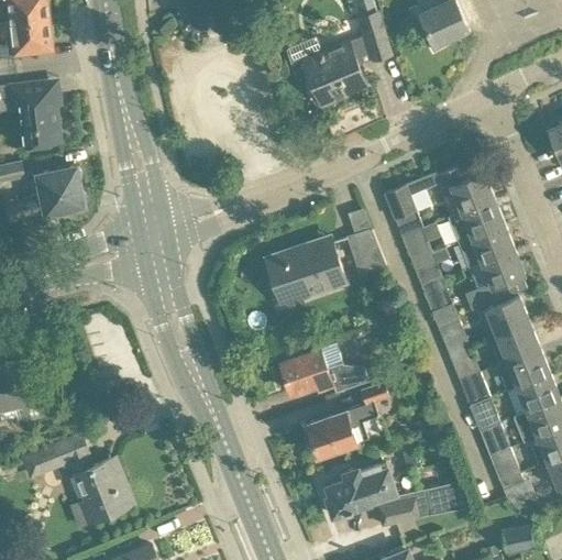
[(0,6),(9,4),(11,24),(47,21),(44,0),(0,0),(0,6)]
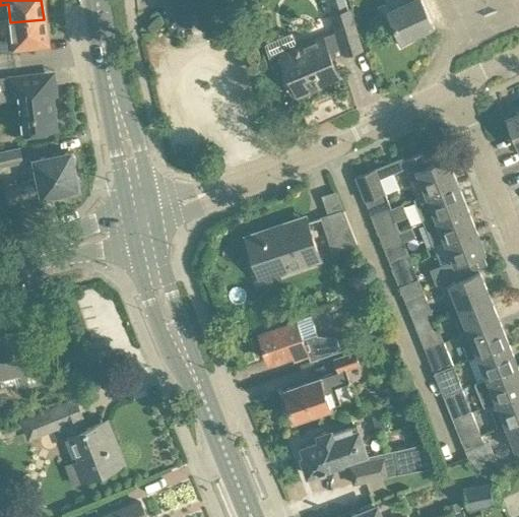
[(328,16),(347,8),(343,0),(337,0),(324,5),(328,16)]
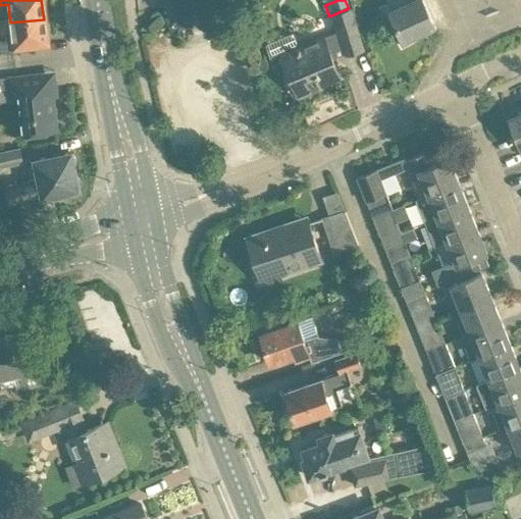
[(405,0),(408,5),(389,14),(386,7),(376,11),(383,26),(393,21),(394,24),(395,26),(389,29),(401,50),(420,39),(419,35),(433,28),(421,0),(420,0),(405,0)]
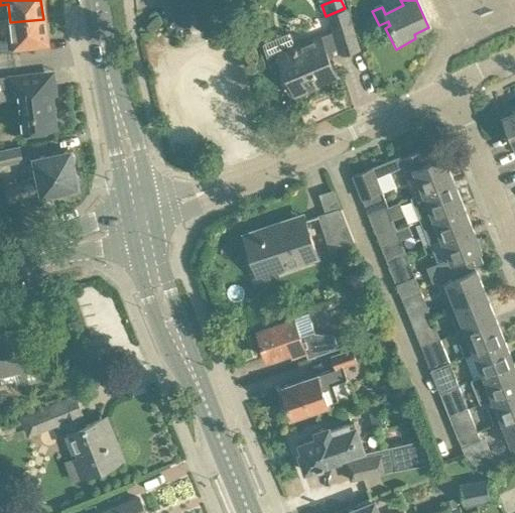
[(358,50),(352,31),(346,11),(331,16),(335,31),(295,48),(289,32),(263,43),(270,67),(280,62),(286,78),(294,97),(315,88),(314,85),(335,77),(325,53),(340,47),(342,55),(358,50)]
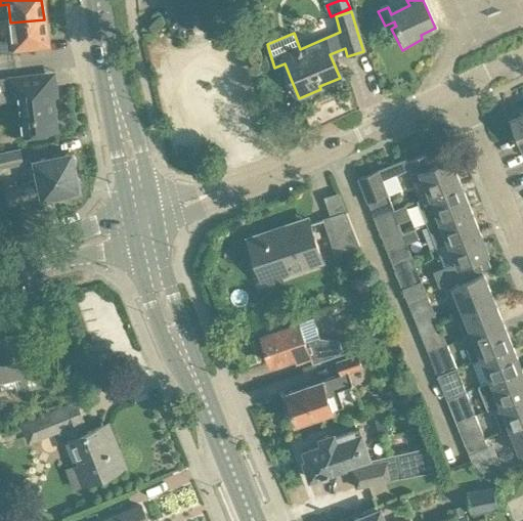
[(0,54),(8,53),(8,52),(30,50),(30,49),(47,47),(44,19),(10,23),(12,42),(0,43),(0,54)]
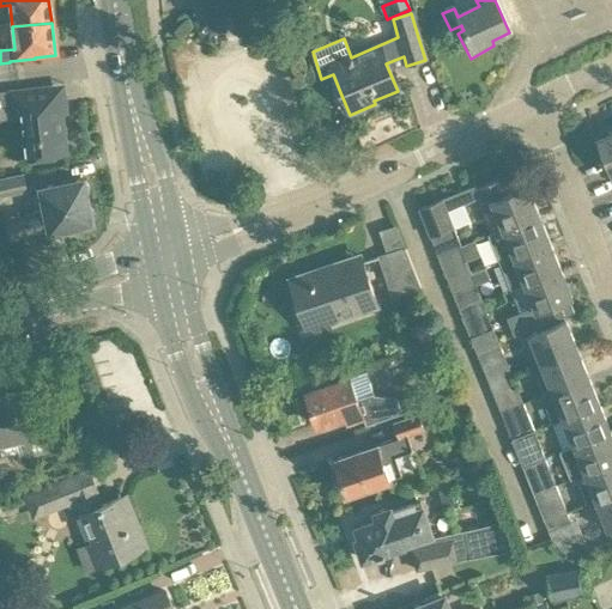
[(26,160),(43,158),(67,156),(61,102),(38,104),(37,91),(43,91),(43,90),(19,92),(7,93),(10,115),(20,114),(22,121),(26,160)]
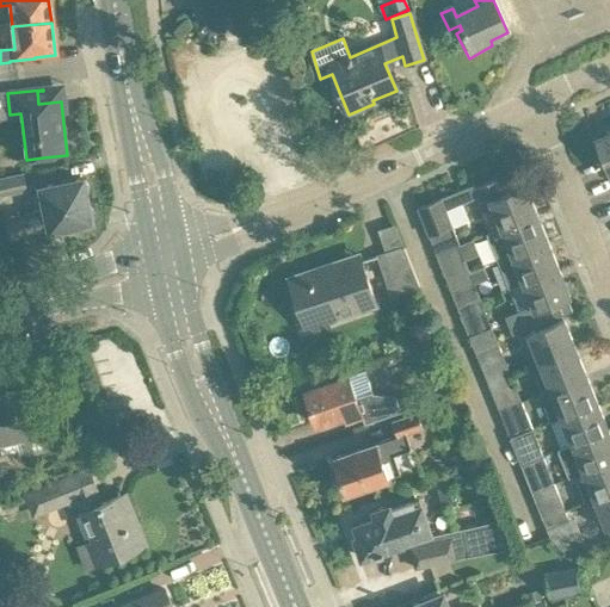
[(609,134),(595,141),(609,177),(609,134)]
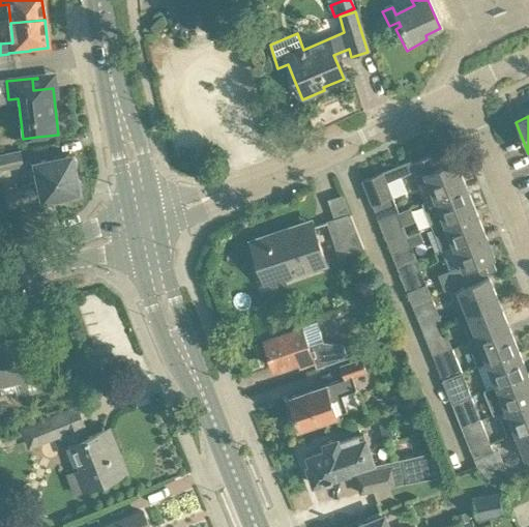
[(0,171),(22,167),(19,153),(0,157),(0,171)]
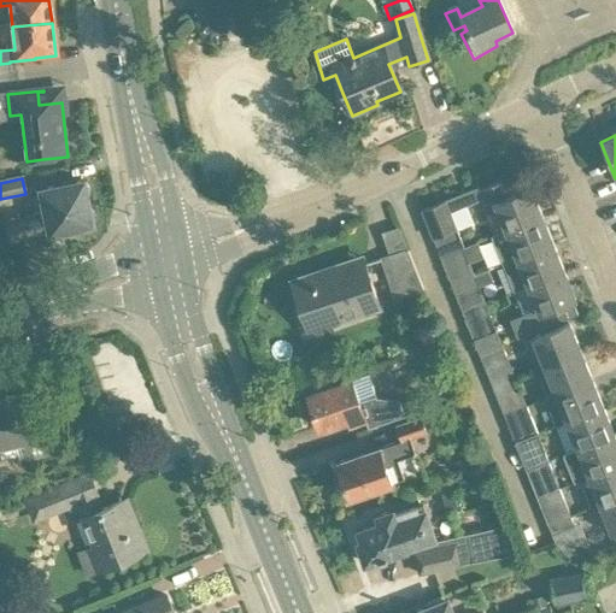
[(480,189),(421,212),(440,259),(463,251),(450,216),(482,202),(485,208),(492,205),(503,234),(541,218),(531,189),(510,198),(504,181),(480,190),(480,189)]
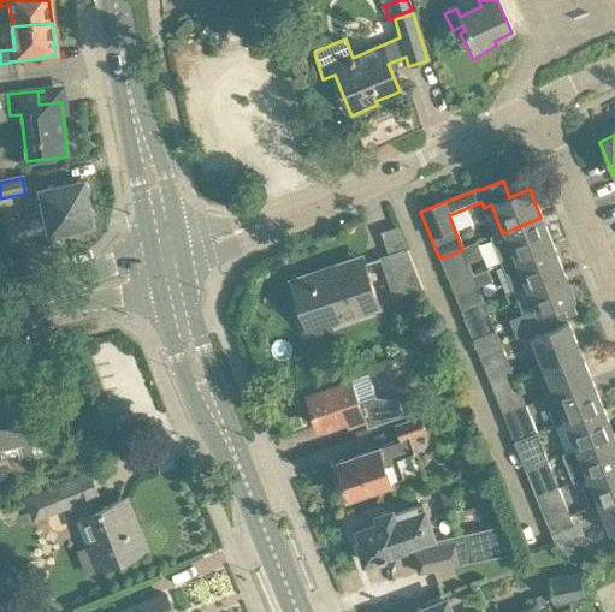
[(83,182),(60,186),(40,191),(45,213),(4,223),(9,243),(86,227),(84,224),(88,219),(92,218),(83,182)]
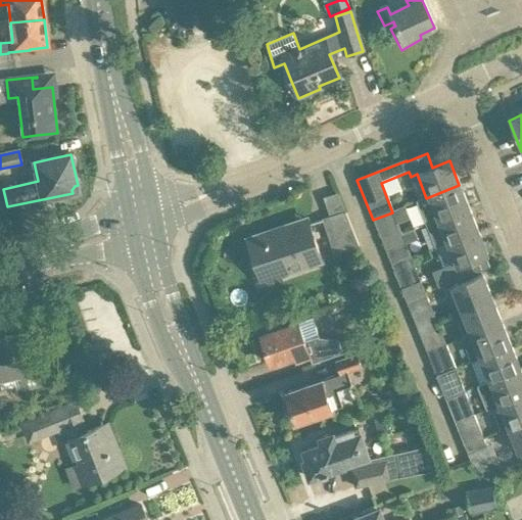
[(459,185),(426,198),(415,203),(424,226),(468,208),(459,185)]
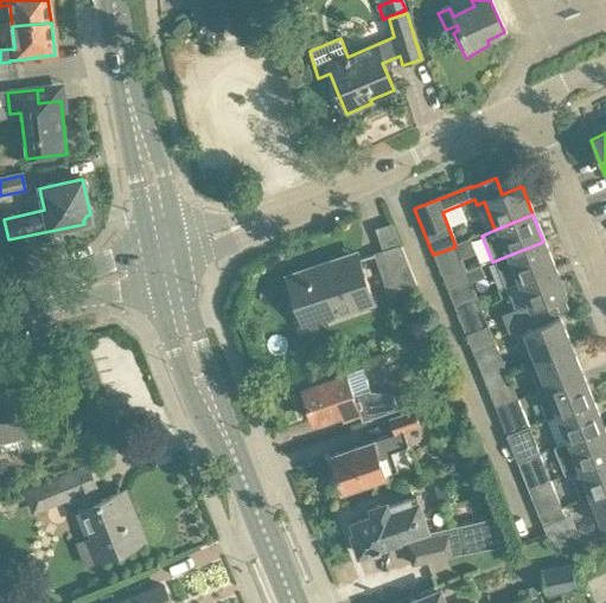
[(543,242),(492,262),(503,290),(520,283),(555,269),(543,242)]
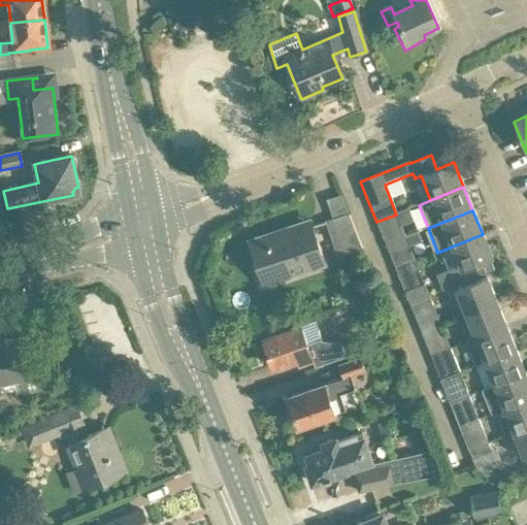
[(376,222),(386,245),(405,237),(396,215),(376,222)]
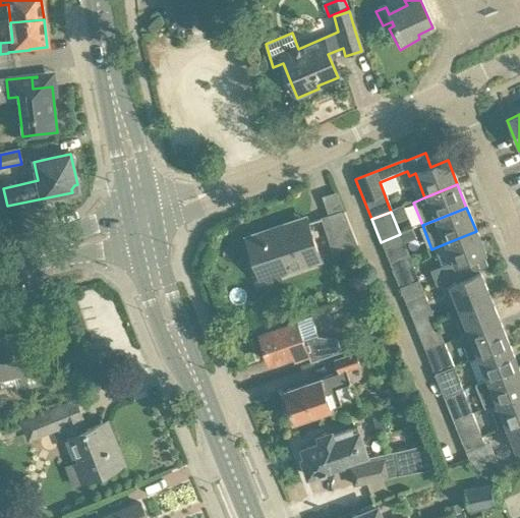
[(328,218),(327,219),(339,254),(340,253),(356,247),(357,247),(350,228),(344,213),(343,213),(328,218)]
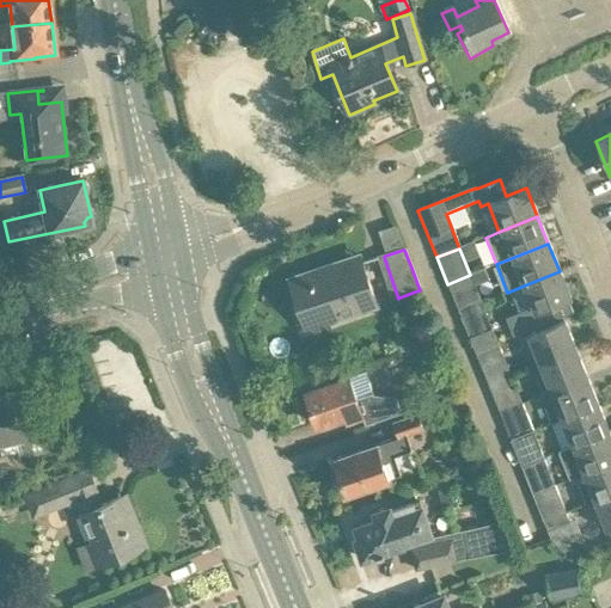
[(310,274),(288,281),(303,323),(328,314),(330,323),(376,307),(361,264),(312,281),(310,274)]
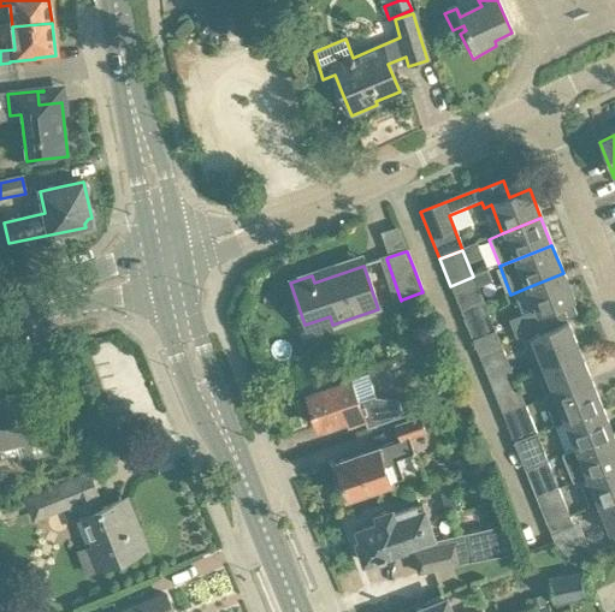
[(515,340),(554,325),(577,316),(572,303),(574,302),(563,273),(527,287),(537,310),(508,322),(515,340)]
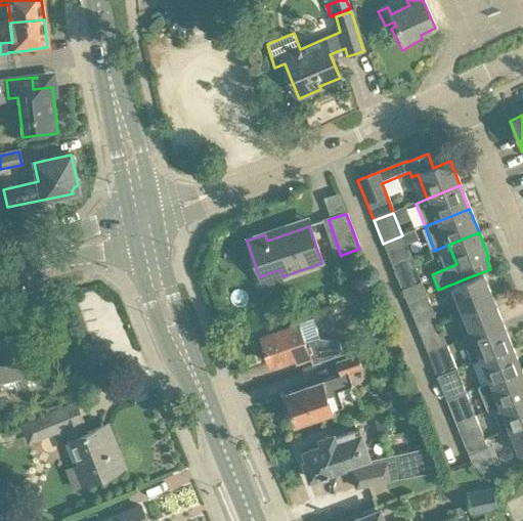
[(383,244),(392,267),(411,259),(402,235),(383,244)]
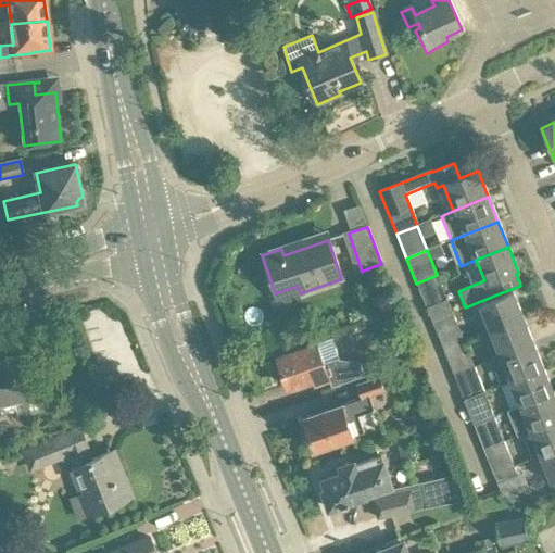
[(426,309),(446,300),(437,275),(416,284),(426,309)]
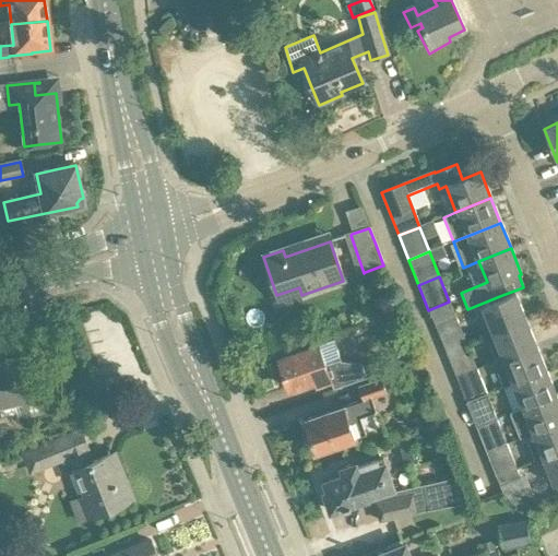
[(494,333),(525,320),(515,295),(483,308),(494,333)]
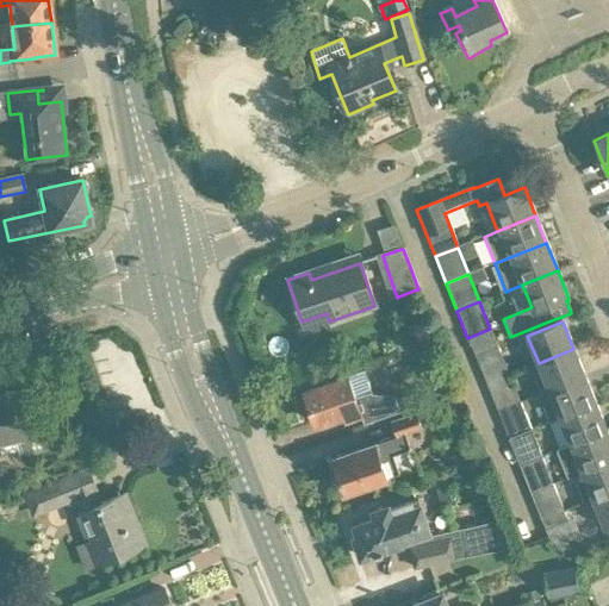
[(479,366),(492,361),(501,357),(497,348),(476,356),(479,366)]
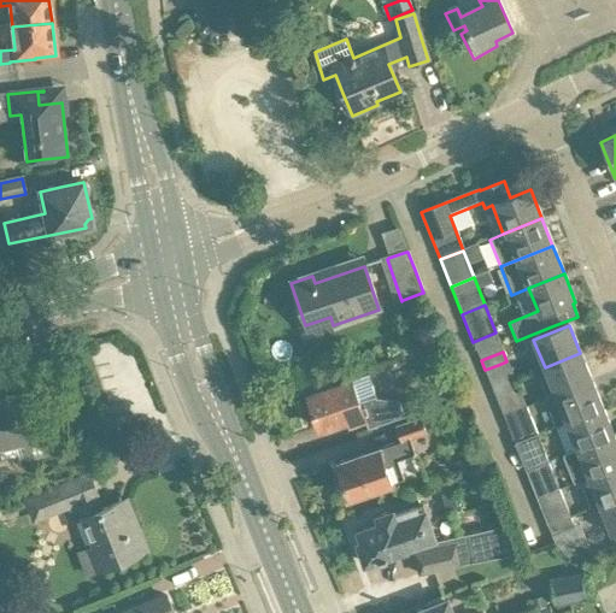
[(556,395),(592,381),(580,353),(545,367),(556,395)]
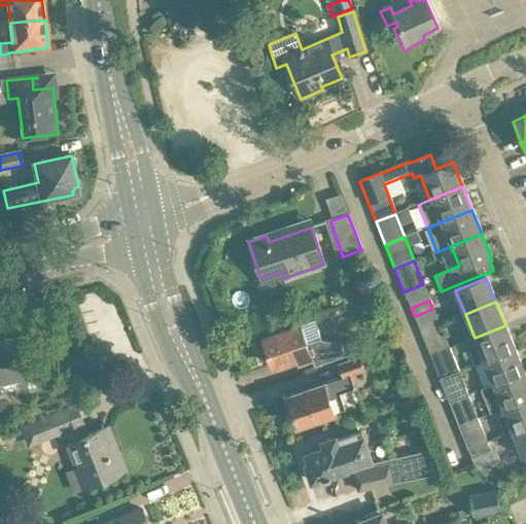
[(340,345),(321,342),(314,322),(263,339),(272,368),(296,359),(299,364),(311,360),(313,369),(345,358),(340,345)]
